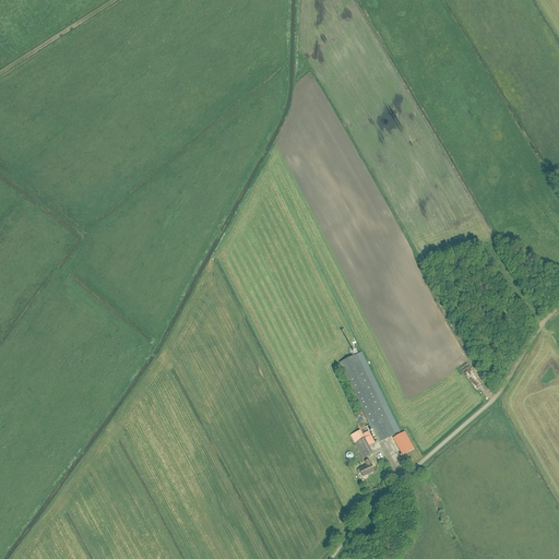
[(340,364),(379,443),(400,432),(361,353),(340,364)]
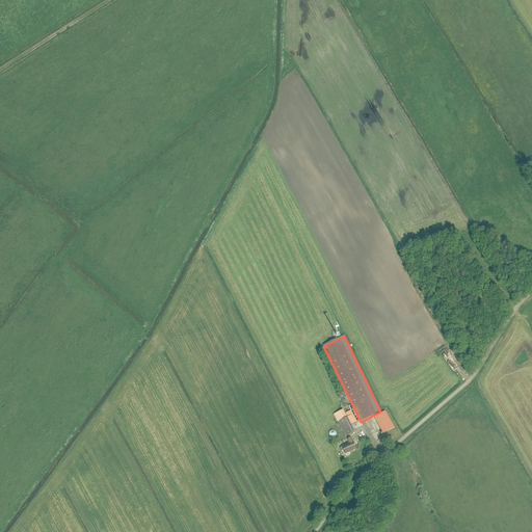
[(344,408),(335,414),(338,421),(348,416),(344,408)]
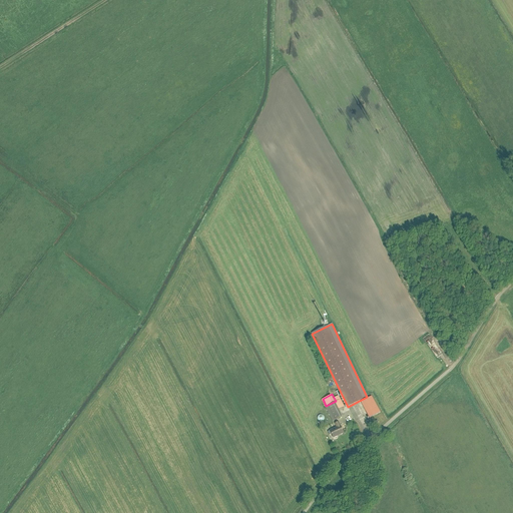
[(380,413),(372,397),(361,402),(370,418),(380,413)]
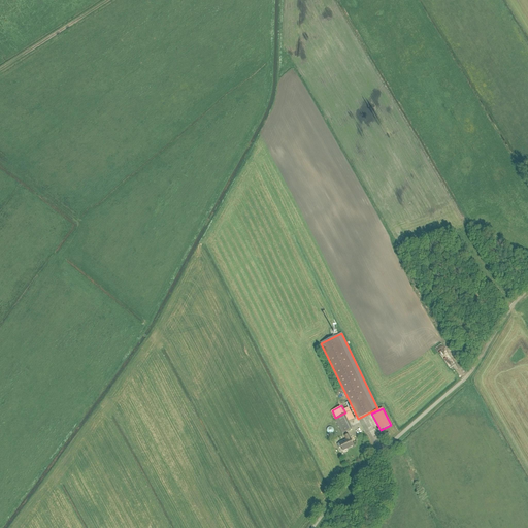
[(344,415),(337,418),(344,433),(353,429),(344,415)]
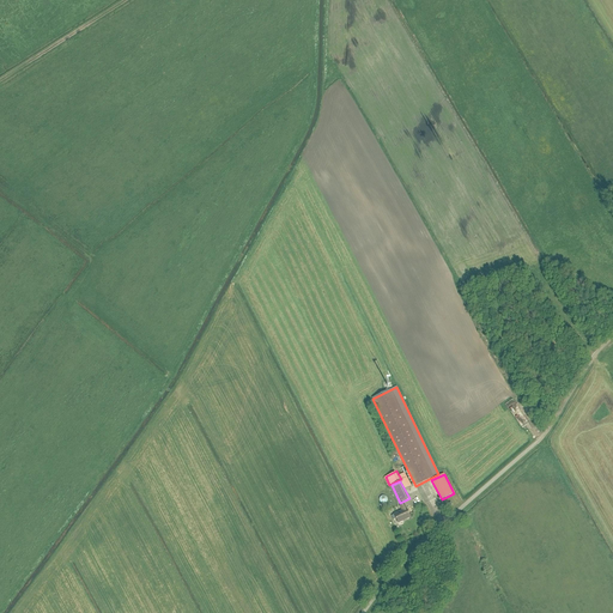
[(407,509),(406,509),(405,504),(400,507),(402,511),(394,515),(399,523),(411,517),(407,509)]
